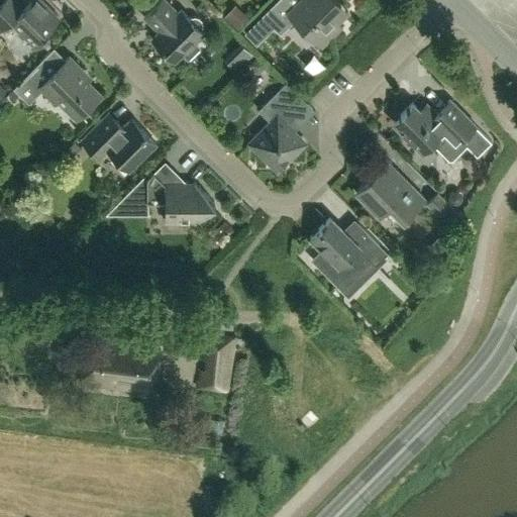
[(15,0),(0,0),(0,27),(1,29),(9,21),(20,33),(18,34),(34,49),(49,34),(45,31),(60,18),(40,0),(28,0),(22,7),(15,0)]
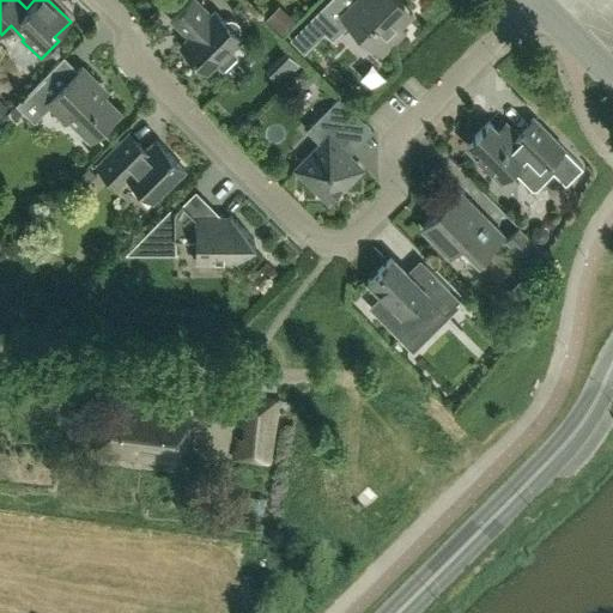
[(226,20),(224,22),(214,12),(211,16),(195,0),(190,0),(171,19),(189,37),(181,46),(206,72),(241,37),(237,35),(238,34),(240,29),(238,24),(235,20),(230,19),(226,20)]
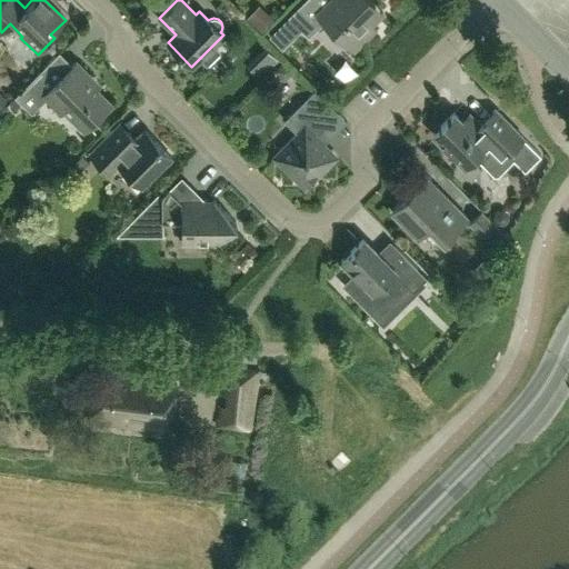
[(375,5),(370,0),(330,0),(321,9),(311,0),(305,0),(288,17),(308,38),(325,22),(353,51),(375,29),(362,17),(375,5)]
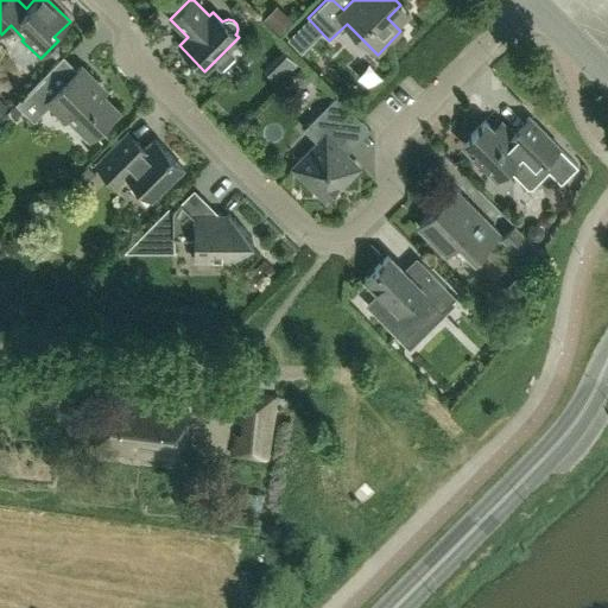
[(96,81),(81,65),(59,87),(46,73),(10,109),(17,116),(23,109),(33,121),(50,105),(65,120),(68,116),(90,138),(118,109),(93,84),(96,81)]
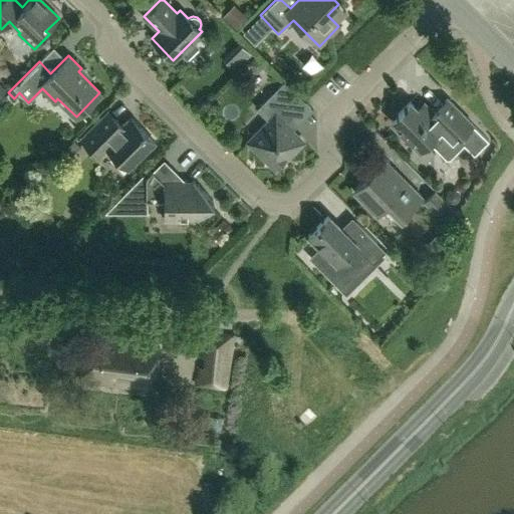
[(302,142),(283,122),(304,100),(284,80),(256,108),(268,121),(262,127),(265,131),(252,145),(275,169),(302,142)]
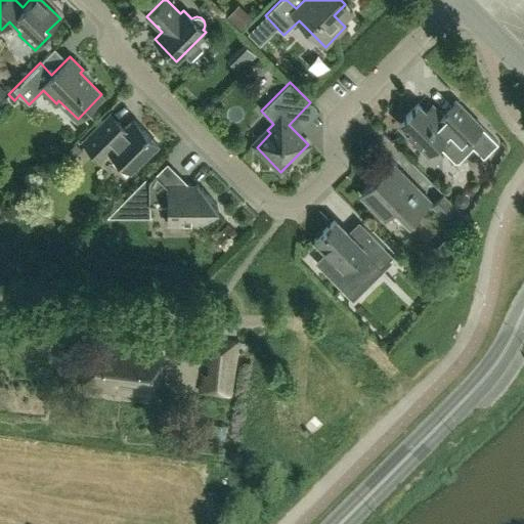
[(455,101),(442,115),(433,106),(427,113),(418,104),(398,124),(424,149),(442,149),(454,162),(459,162),(473,147),(483,159),(498,143),(455,101)]
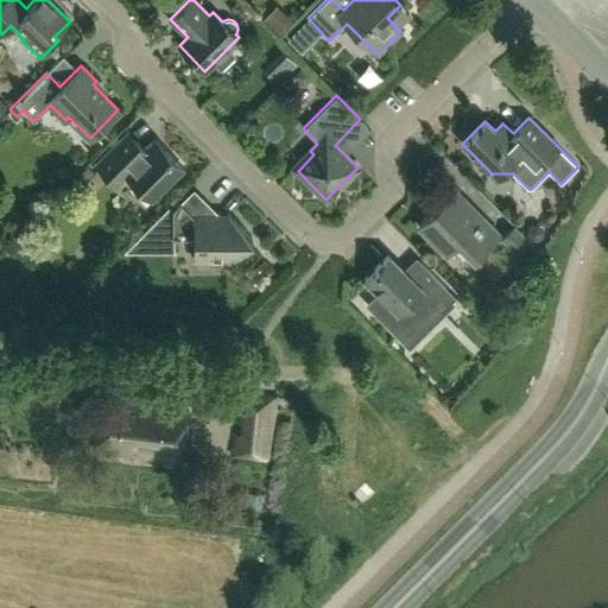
[(153,139),(145,147),(128,130),(95,163),(116,185),(127,175),(152,201),(184,169),(153,139)]
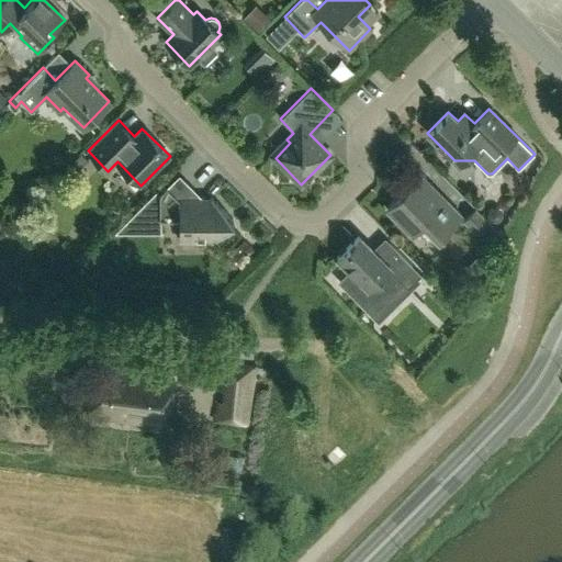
[(423,223),(433,232),(438,238),(461,215),(420,175),(386,209),(412,234),(423,223)]
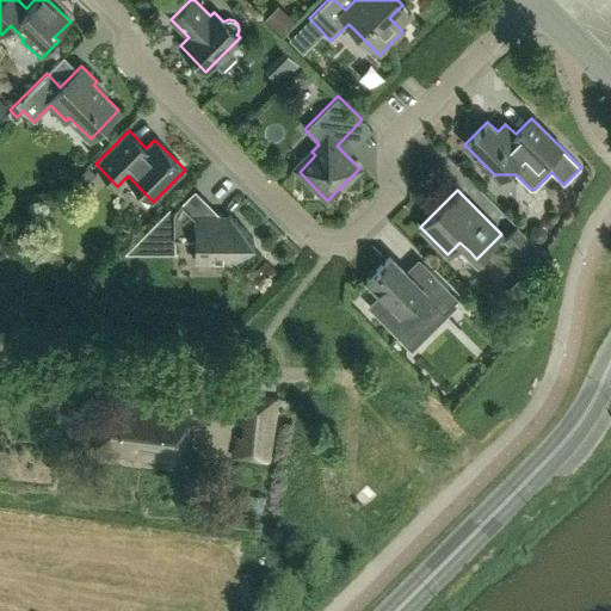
[(229,264),(253,239),(229,215),(228,215),(190,215),(179,205),(173,211),(173,236),(196,236),(196,263),(228,263),(229,264)]
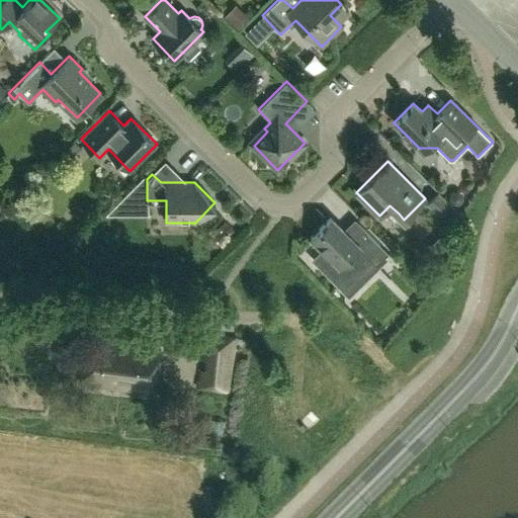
[(428,203),(441,217),(451,227),(461,217),(438,193),(428,203)]
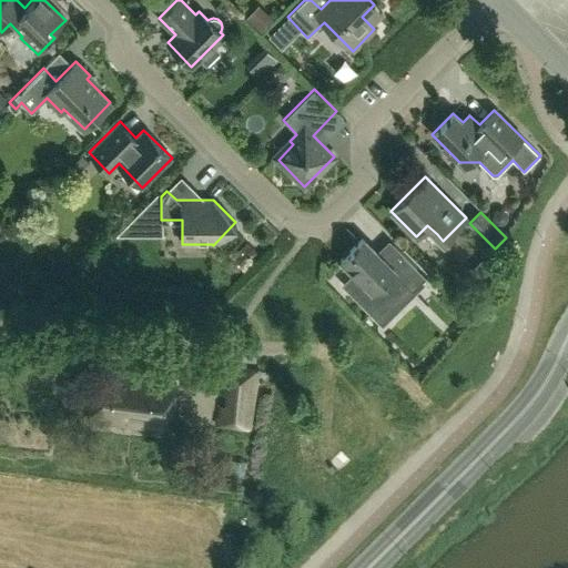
[(422,274),(395,246),(383,259),(363,239),(341,261),(385,306),(406,285),(408,287),(422,274)]
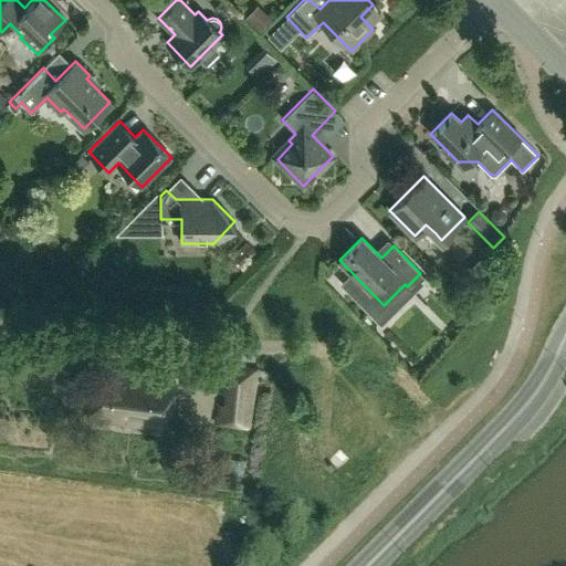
[(261,369),(223,365),(220,391),(226,392),(224,405),(218,405),(216,423),(249,428),(261,369)]
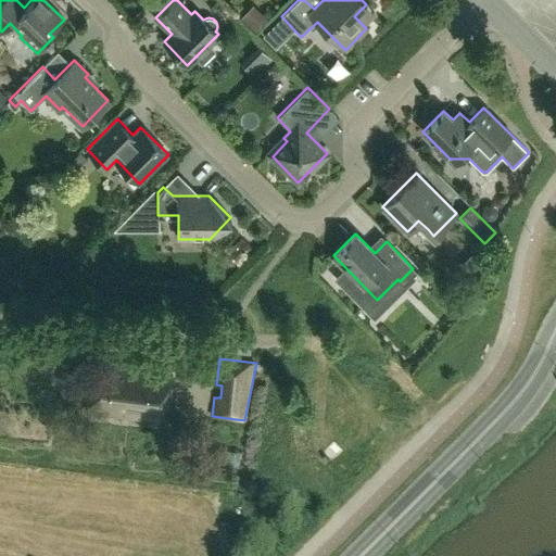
[(165,419),(171,371),(93,363),(88,411),(165,419)]
